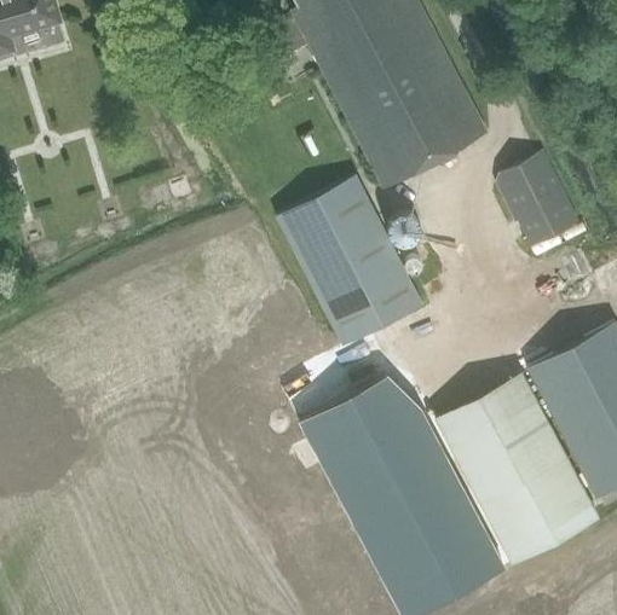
[(0,0),(0,48),(11,46),(9,39),(59,23),(52,0),(0,0)]
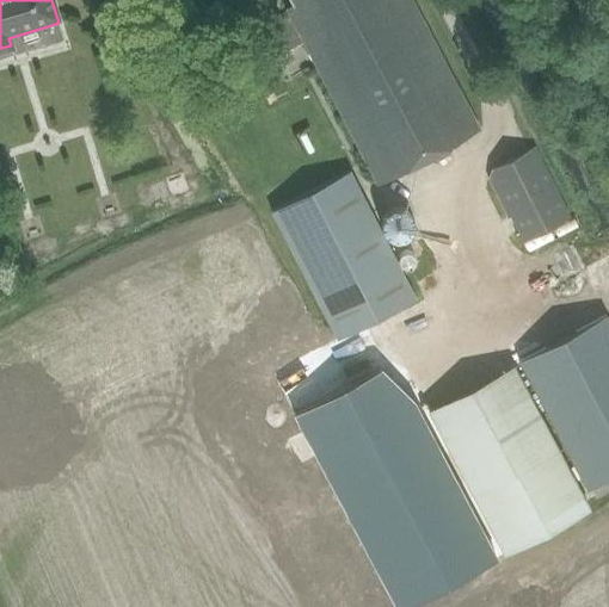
[(381,186),(483,132),(412,0),(291,0),(296,7),(289,11),(293,19),(274,30),(276,33),(264,41),(271,55),(284,49),(288,55),(307,45),(381,186)]
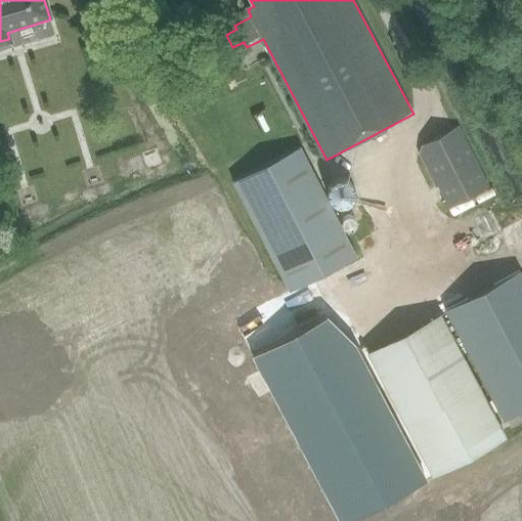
[(447,211),(490,189),(460,129),(417,149),(447,211)]
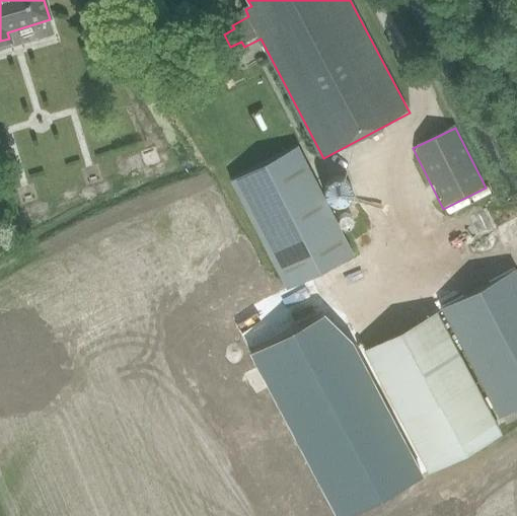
[(323,197),(323,196),(323,195),(300,152),(236,187),(293,294),(357,260),(328,206),(326,201),(325,200),(324,199),(323,197)]
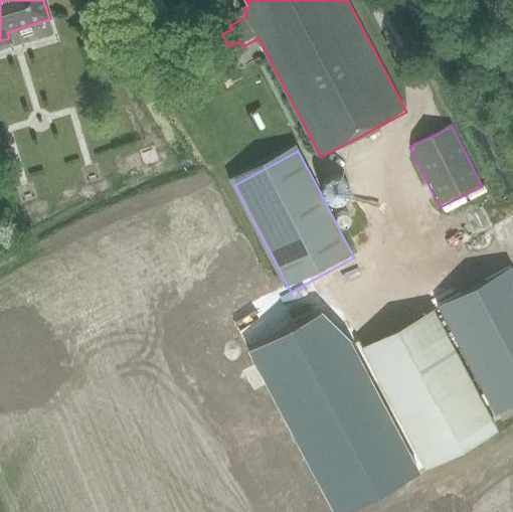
[(512,269),(441,308),(498,414),(512,405),(512,269)]
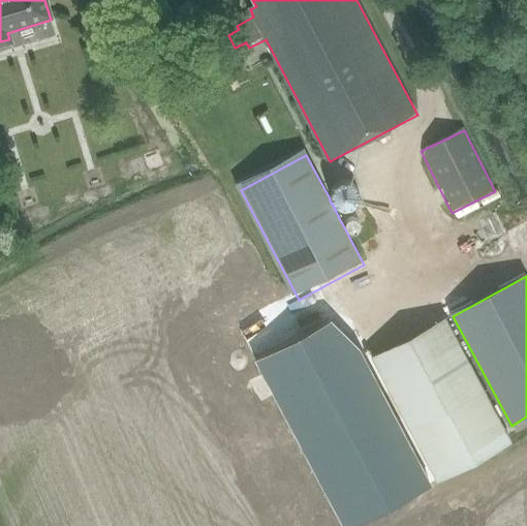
[(446,319),(371,360),(435,485),(512,444),(446,319)]
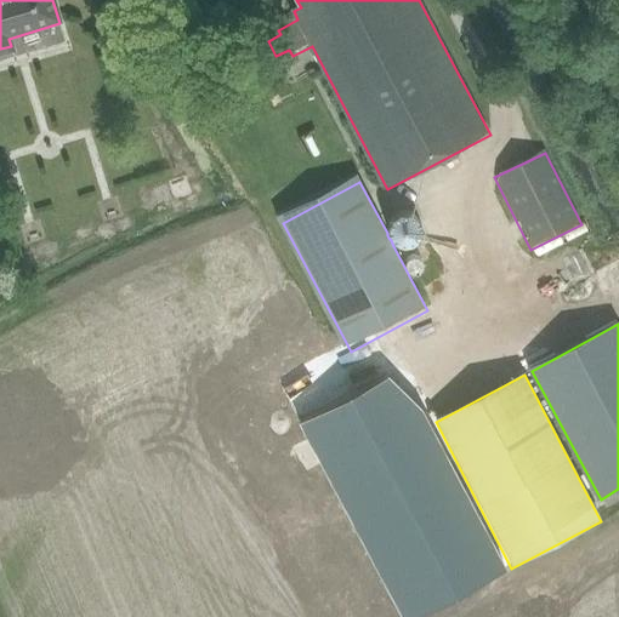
[(362,395),(304,426),(403,616),(431,616),(475,594),(514,575),(429,413),(392,378),(362,395)]
